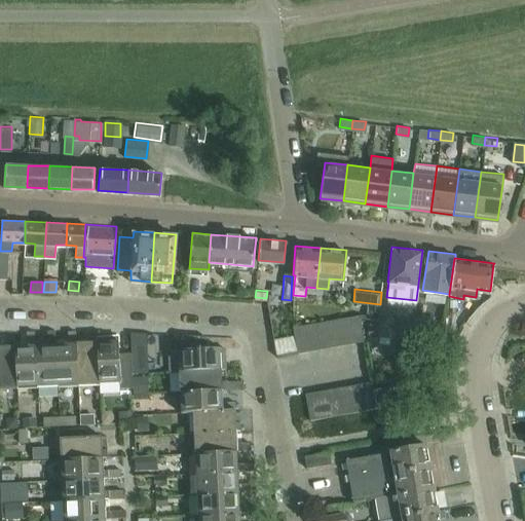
[(364,339),(360,313),(346,315),(351,342),(364,339)]
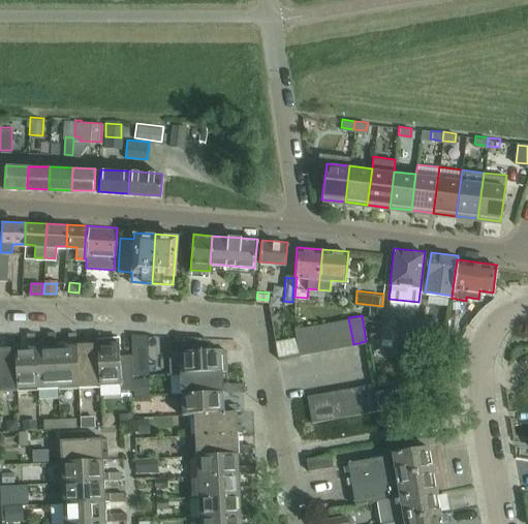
[(353,344),(348,317),(337,319),(341,346),(353,344)]
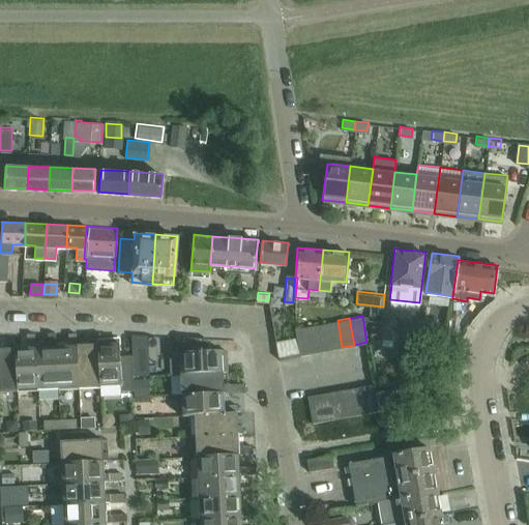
[(342,347),(338,320),(326,322),(331,348),(342,347)]
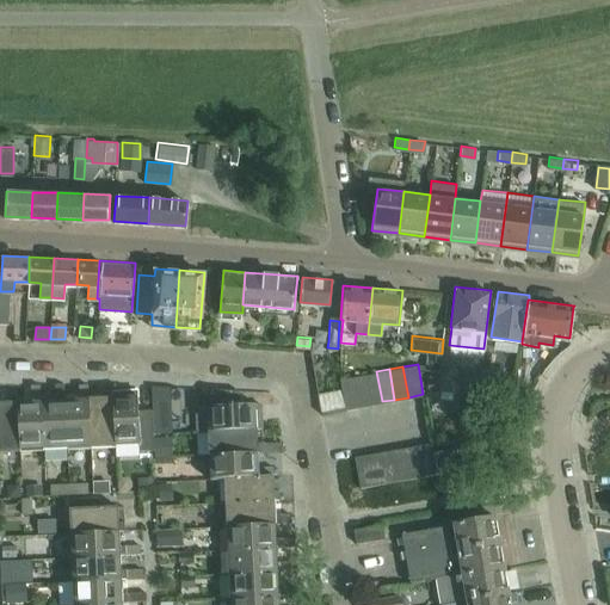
[(382,401),(376,371),(364,374),(370,403),(382,401)]
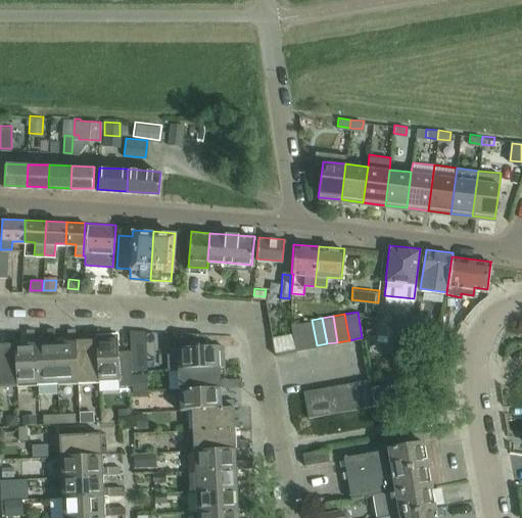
[(317,345),(312,320),(301,322),(305,347),(317,345)]
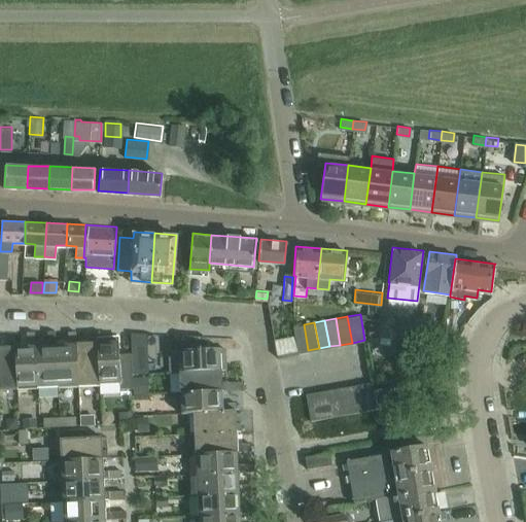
[(308,350),(304,324),(293,326),(297,352),(308,350)]
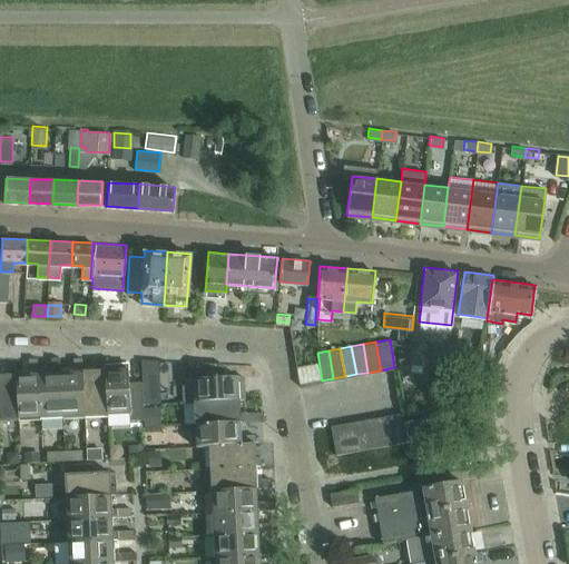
[(39,416),(38,370),(37,356),(28,356),(29,372),(16,372),(17,417),(39,416)]
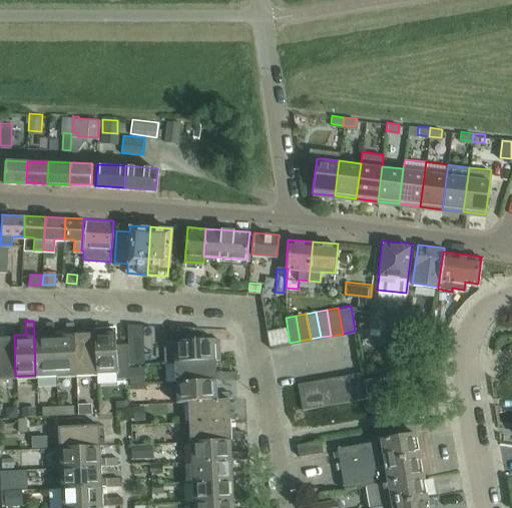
[(55,375),(54,334),(53,321),(45,321),(46,334),(34,334),(35,375),(55,375)]
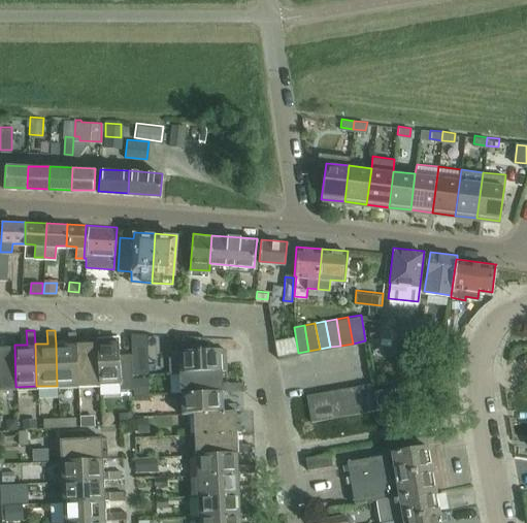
[(77,385),(76,342),(75,330),(67,331),(68,342),(56,344),(57,386),(77,385)]
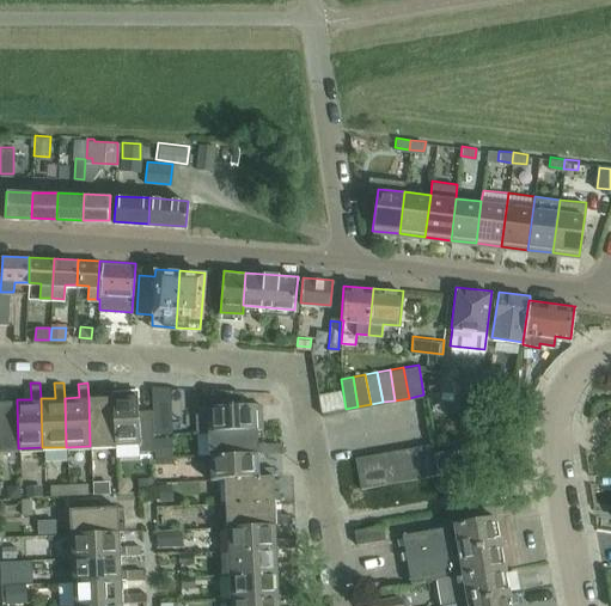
[(207,404),(195,405),(196,430),(208,429),(257,427),(262,427),(262,417),(256,417),(256,402),(240,403),(239,390),(206,387),(207,404)]
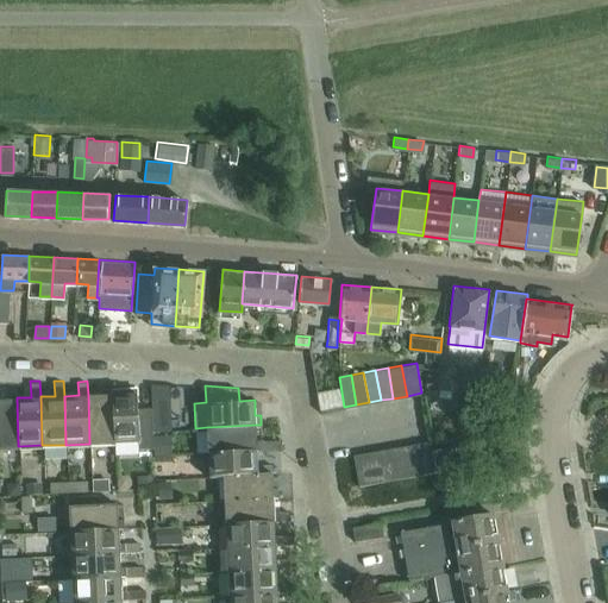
[(139,441),(138,414),(137,393),(136,393),(136,387),(120,388),(120,393),(112,394),(113,443),(138,441),(139,441)]
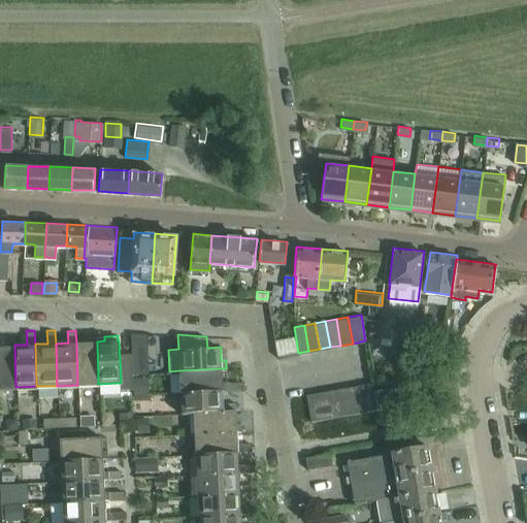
[(294,335),(274,338),(277,355),(297,352),(294,335)]
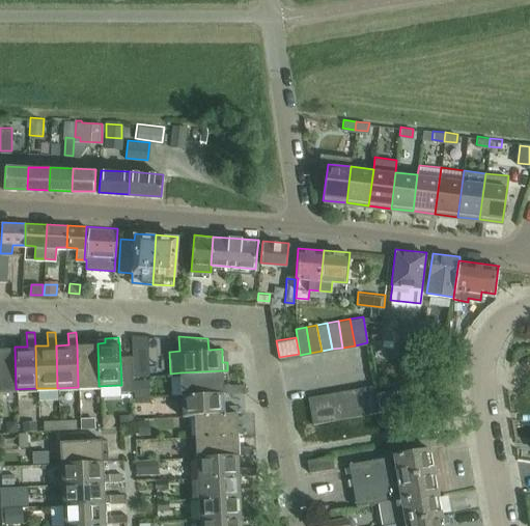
[(99,386),(98,343),(96,338),(89,339),(89,343),(77,344),(78,387),(99,386)]
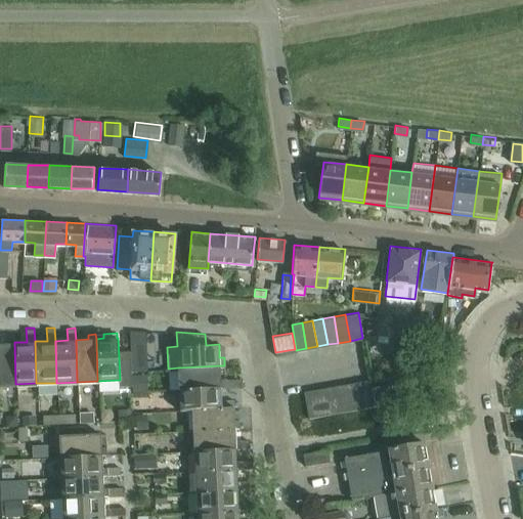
[(0,385),(15,384),(14,342),(14,338),(6,338),(6,343),(0,342),(0,385)]
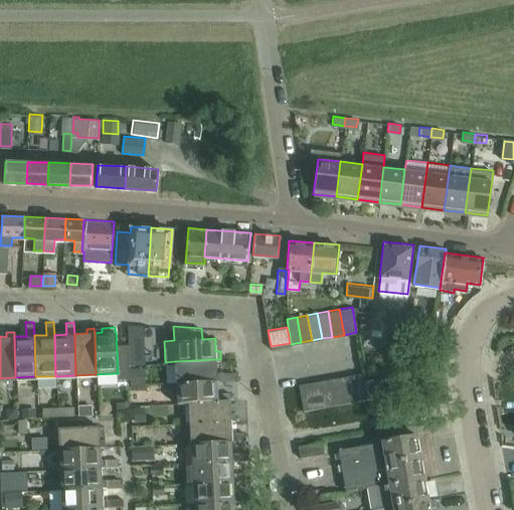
[(130,377),(129,363),(128,349),(117,350),(118,373),(117,373),(118,378),(130,377)]
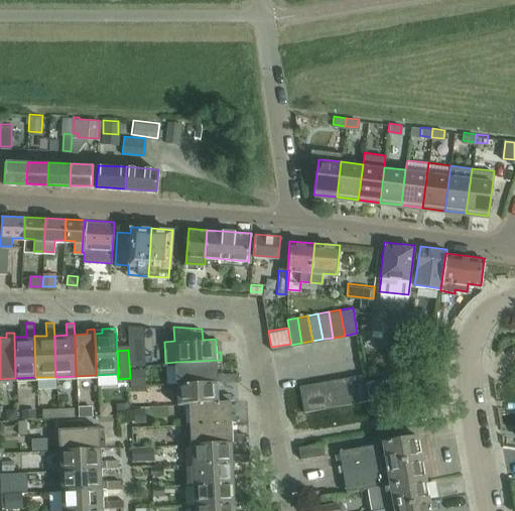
[(217,372),(217,360),(175,362),(176,382),(218,380),(222,380),(222,372),(217,372)]
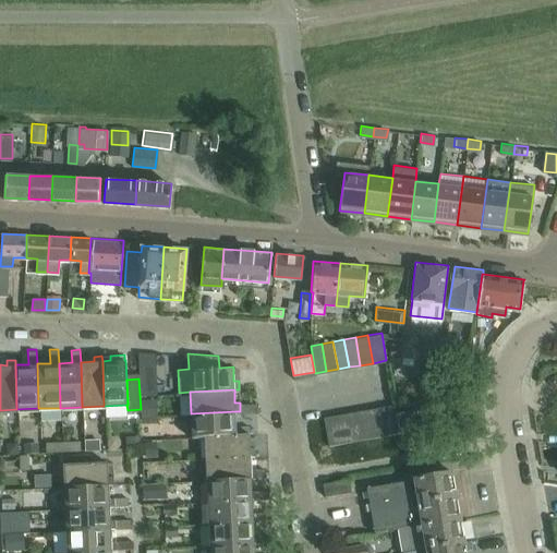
[(153,398),(141,399),(142,415),(154,413),(153,398)]
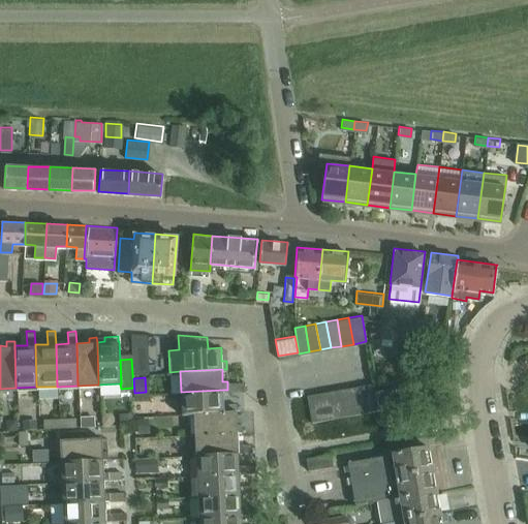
[(378,408),(375,390),(373,382),(361,384),(365,410),(378,408)]
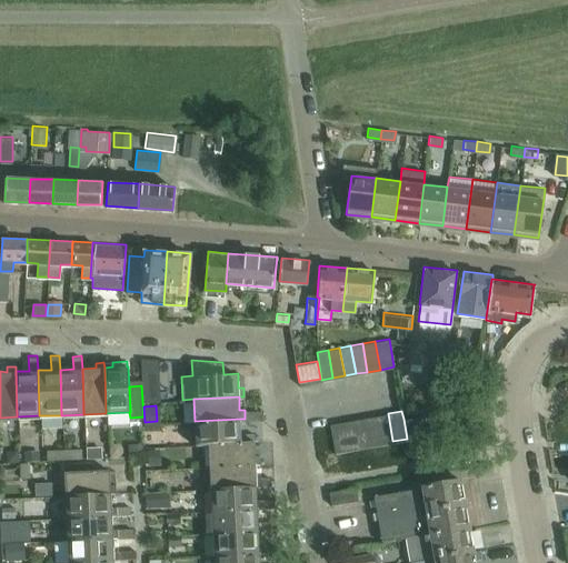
[(392,441),(388,413),(376,415),(380,444),(392,441)]
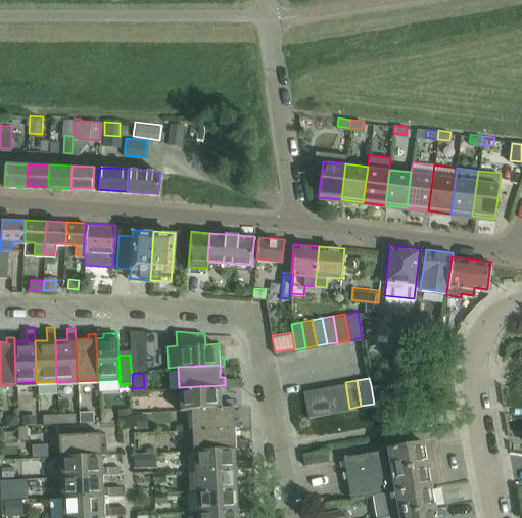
[(349,409),(345,382),(334,384),(339,410),(349,409)]
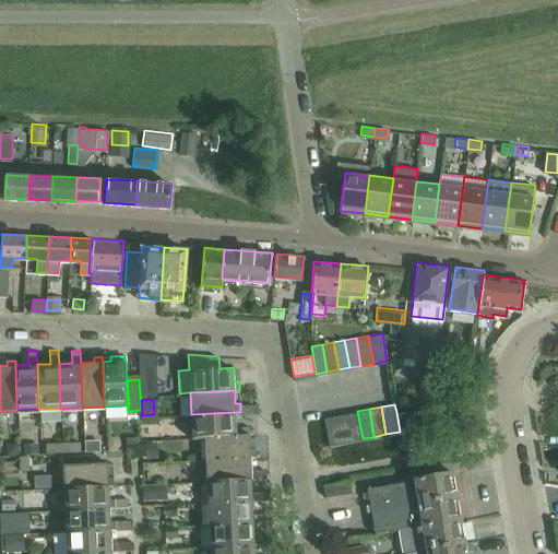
[(419,427),(416,409),(396,412),(400,432),(419,427)]
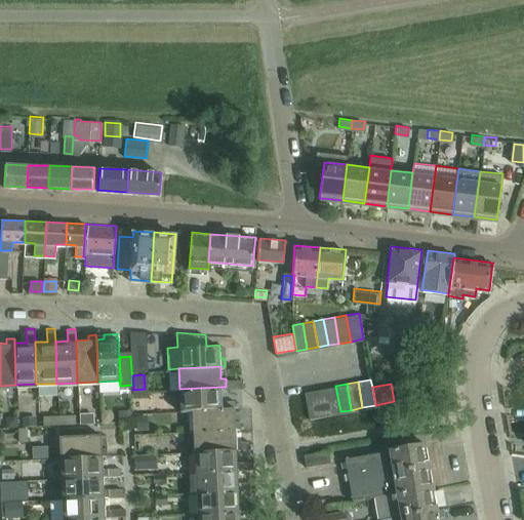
[(340,411),(335,386),(325,388),(330,413),(340,411)]
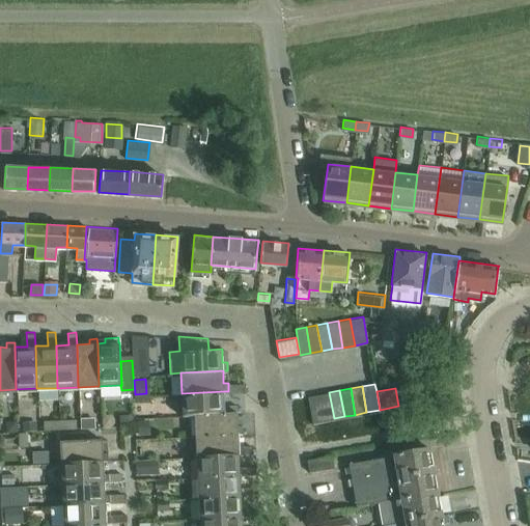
[(224,404),(224,391),(182,393),(183,415),(194,414),(194,413),(229,412),(229,404),(224,404)]
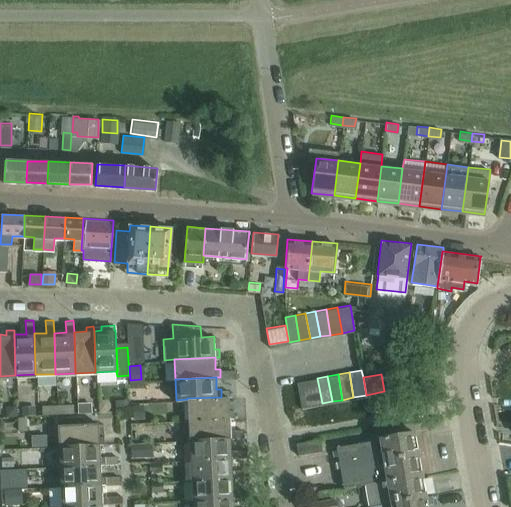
[(322,403),(317,378),(307,379),(312,405),(322,403)]
